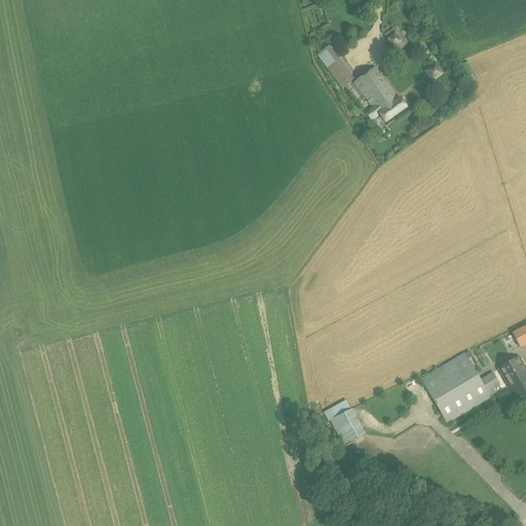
[(396,27),(384,35),(397,52),(408,43),(396,27)]
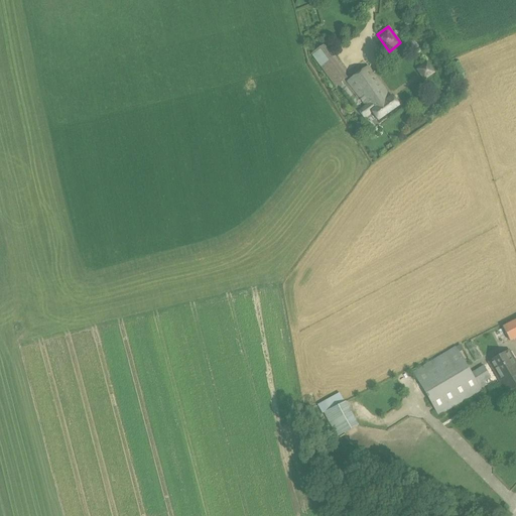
[(341,82),(346,78),(323,45),(311,53),(330,78),(335,74),(341,82)]
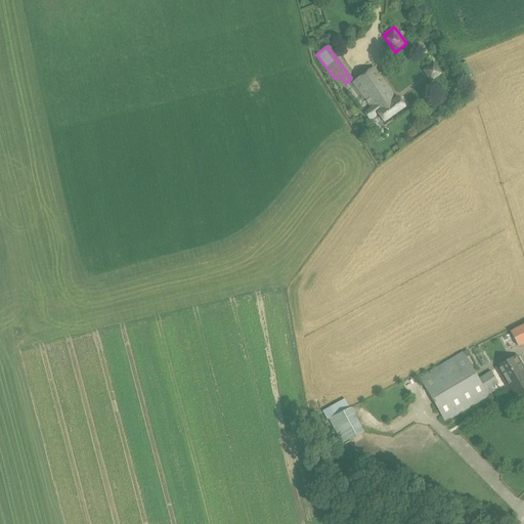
[(396,99),(374,68),(353,82),(372,107),(367,111),(364,114),(368,121),(377,115),(383,123),(403,107),(397,98),(396,99)]
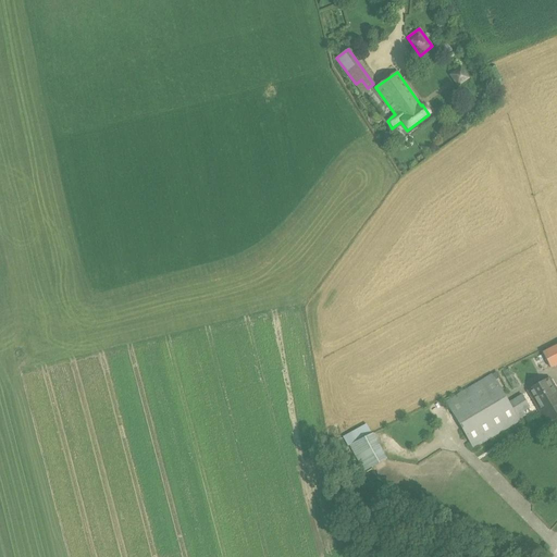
[(543,354),(551,367),(551,369),(556,364),(556,344),(542,353),(543,354)]
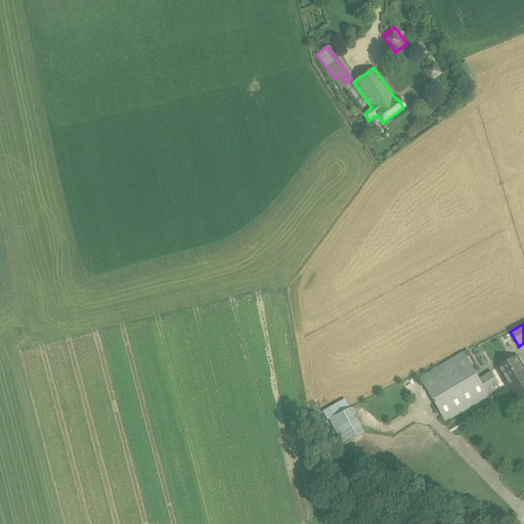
[(463,353),(420,378),(445,422),(488,396),(485,391),(497,384),(490,372),(478,379),(466,358),(470,355),(468,351),(463,353)]
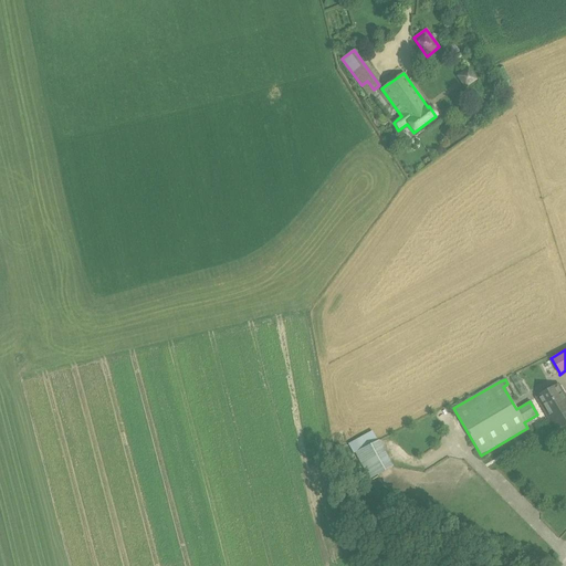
[(565,397),(558,384),(535,398),(555,431),(565,425),(565,397)]
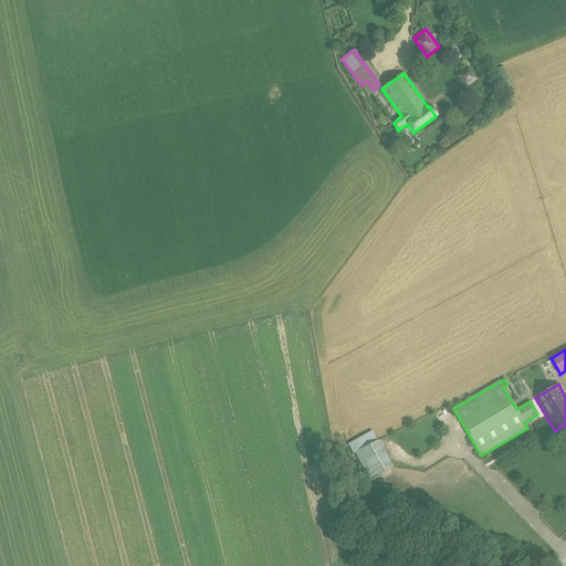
[(371,431),(348,444),(354,453),(377,441),(371,431)]
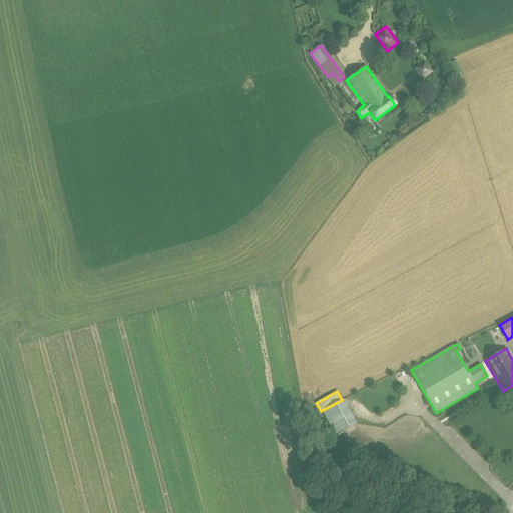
[(338,433),(354,425),(357,423),(344,399),(322,411),(335,434),(338,433)]
